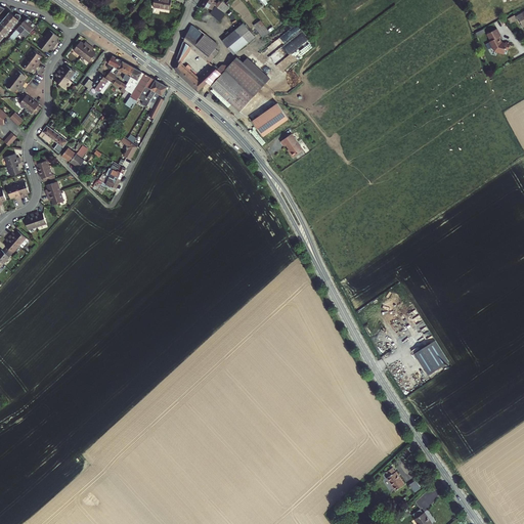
[(173,1),(168,0),(156,0),(155,8),(172,11),(173,1)]
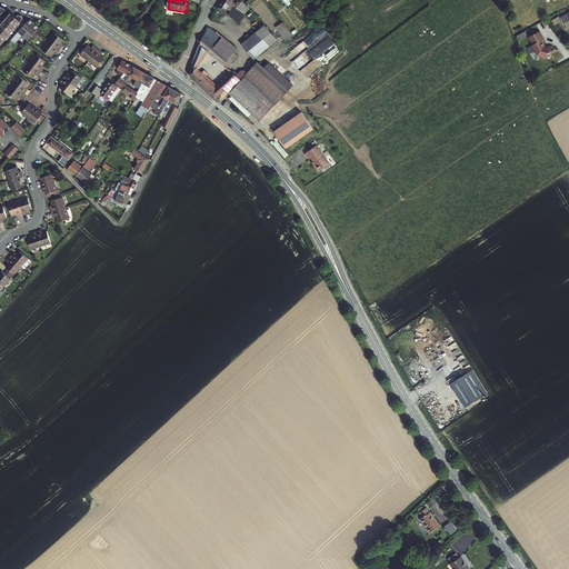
[(222,0),(218,8),(231,11),(233,8),(237,9),(240,5),(238,3),(237,2),(233,6),(230,3),(232,0),(222,0)]
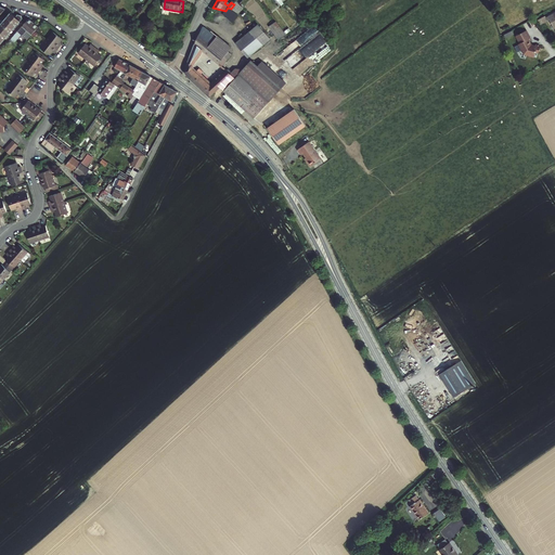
[(235,4),(234,4),(231,9),(237,14),(242,8),(239,4),(237,3),(236,2),(235,4)]
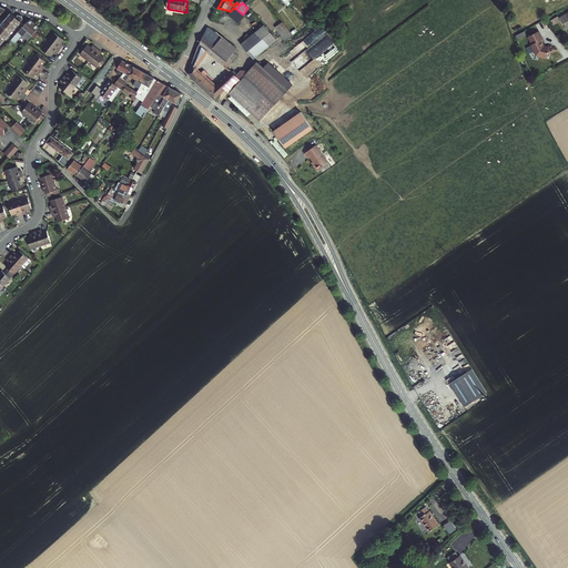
[(235,16),(242,19),(245,16),(243,14),(236,9),(233,8),(231,11),(229,14),(235,16)]
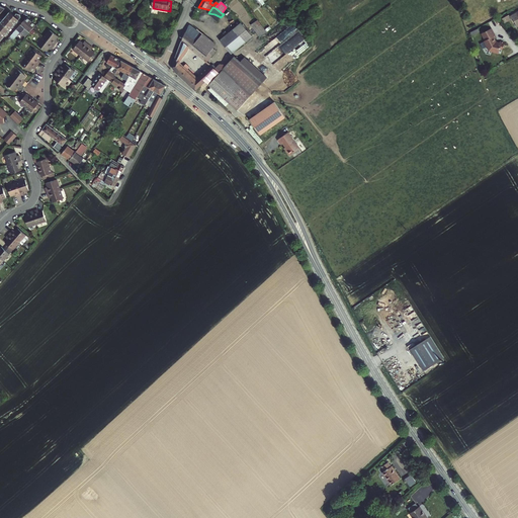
[(9,23),(14,17),(9,13),(4,19),(9,23)]
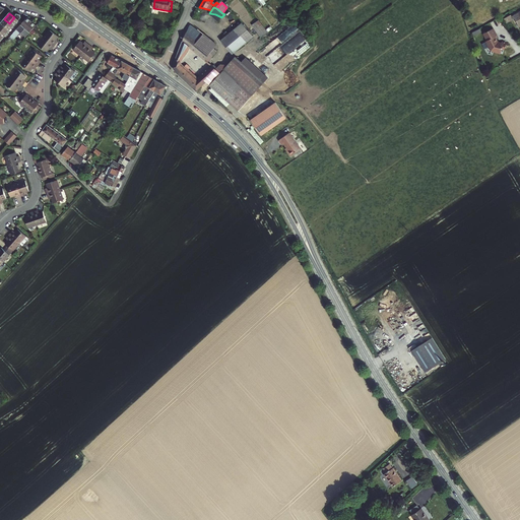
[(9,23),(13,26),(20,18),(20,16),(16,15),(14,17),(9,23)]
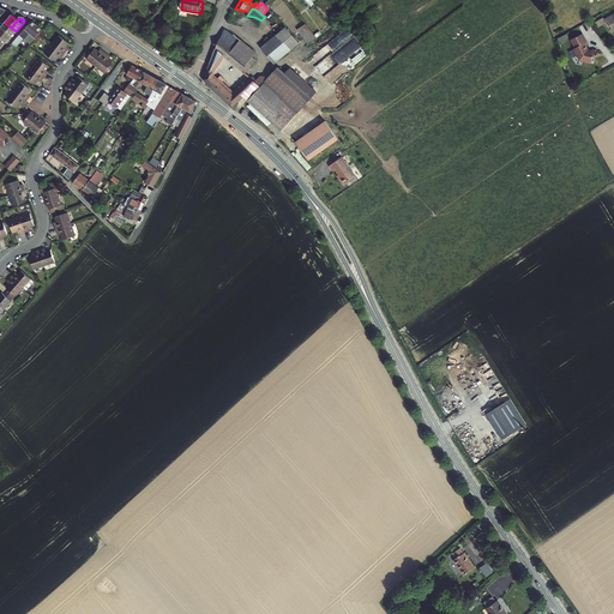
[(0,28),(0,31),(4,35),(11,28),(5,23),(0,28)]
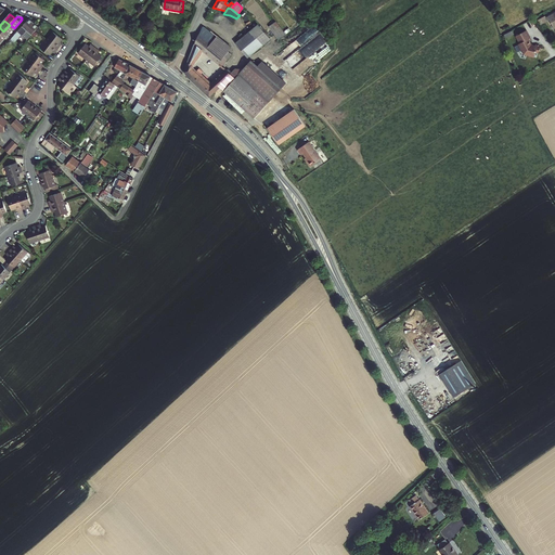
[(29,21),(18,33),(17,34),(20,35),(24,29),(29,35),(25,40),(27,41),(36,30),(38,28),(29,21)]
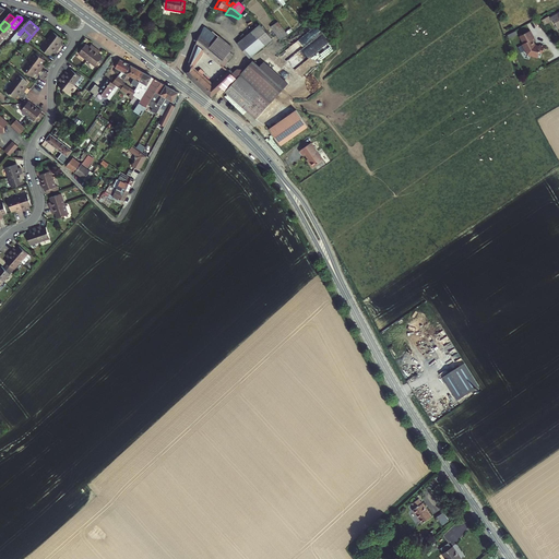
[(256,22),(234,39),(246,55),(268,36),(256,22)]
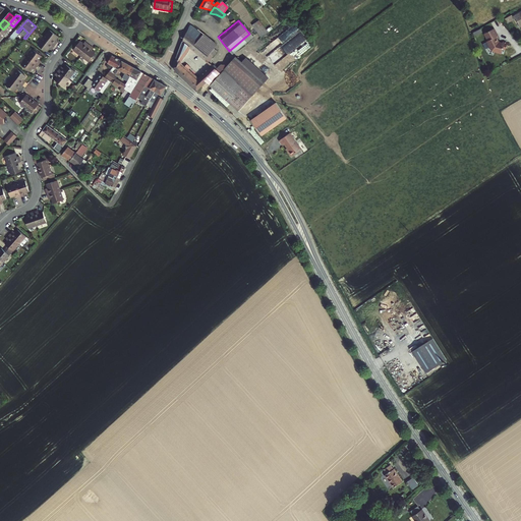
[(269,33),(259,20),(254,25),(263,38),(269,33)]
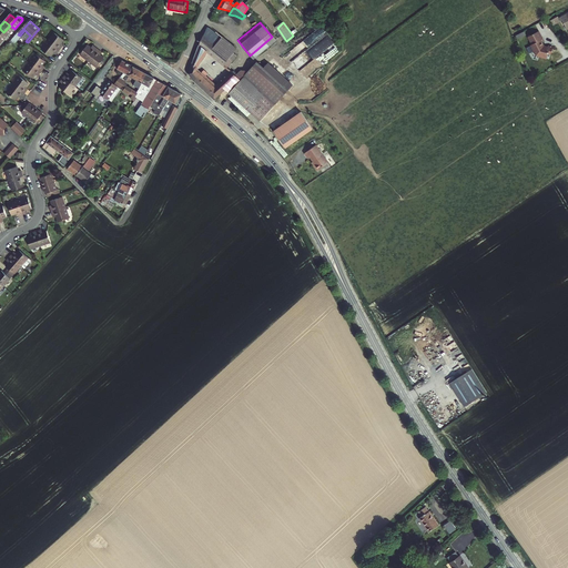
[(3,32),(8,37),(14,29),(10,26),(3,32)]
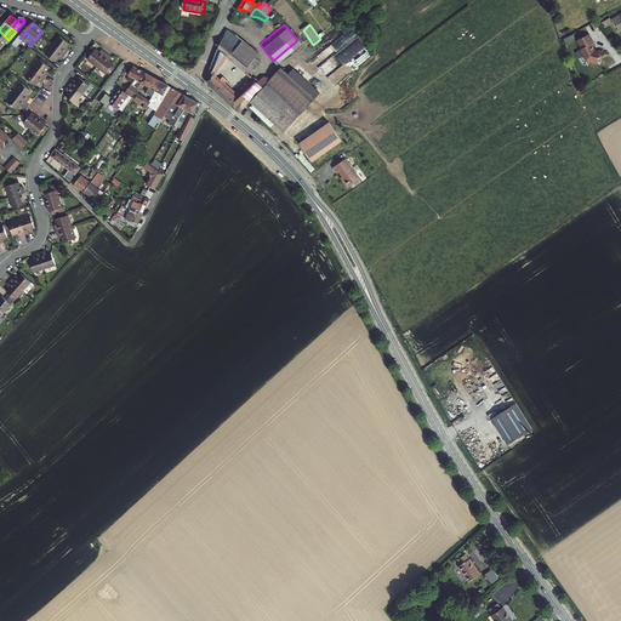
[(228,34),(223,41),(244,58),(250,50),(228,34)]
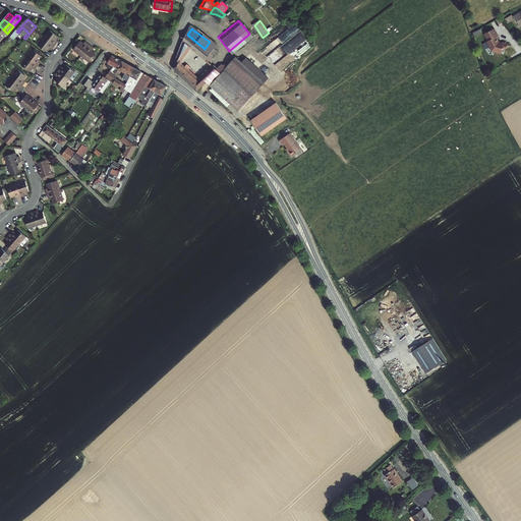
[(495,29),(484,35),(488,41),(483,44),(488,55),(496,56),(497,52),(504,54),(505,48),(507,48),(508,43),(504,42),(503,43),(500,42),(497,37),(499,36),(495,29)]
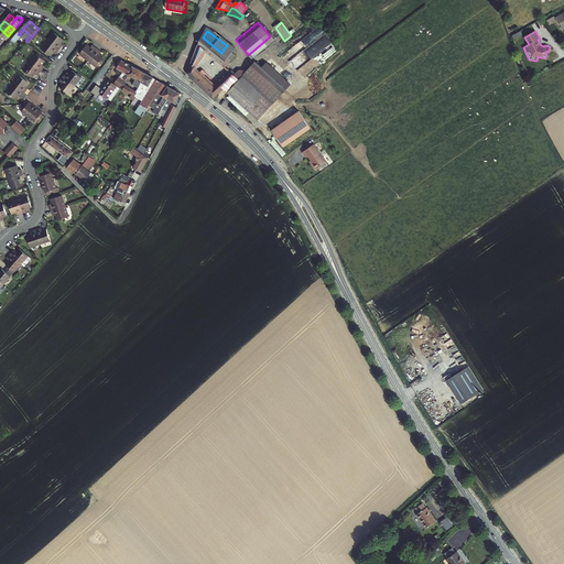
[(62,46),(60,45),(64,40),(54,32),(47,40),(60,50),(62,46)]
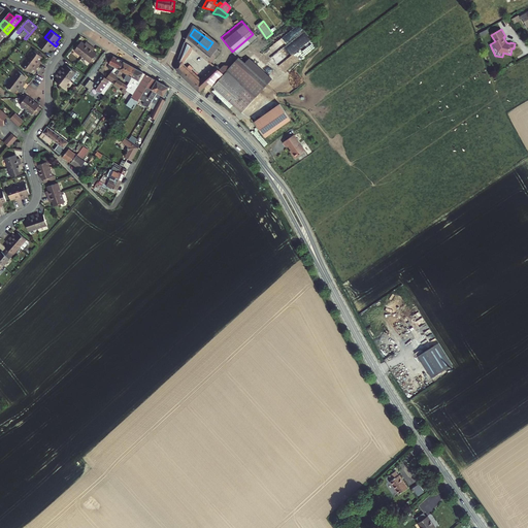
[(295,30),(268,48),(271,54),(295,37),(293,34),(296,32),(295,30)]
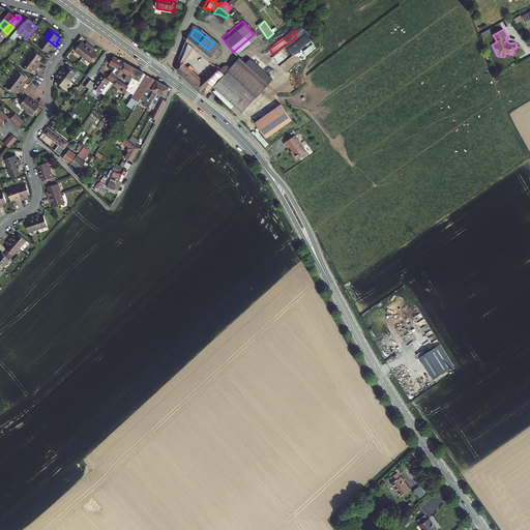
[(214,41),(213,42),(208,50),(190,35),(184,43),(174,69),(176,71),(184,63),(193,49),(211,63),(221,53),(217,50),(221,46),(214,41)]
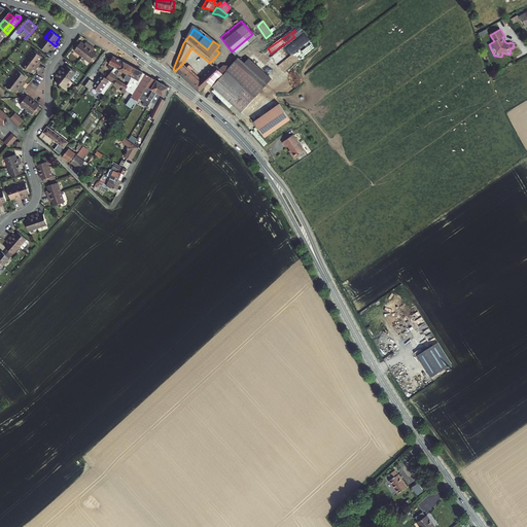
[(56,46),(44,37),(38,45),(47,51),(51,47),(54,49),(56,46)]
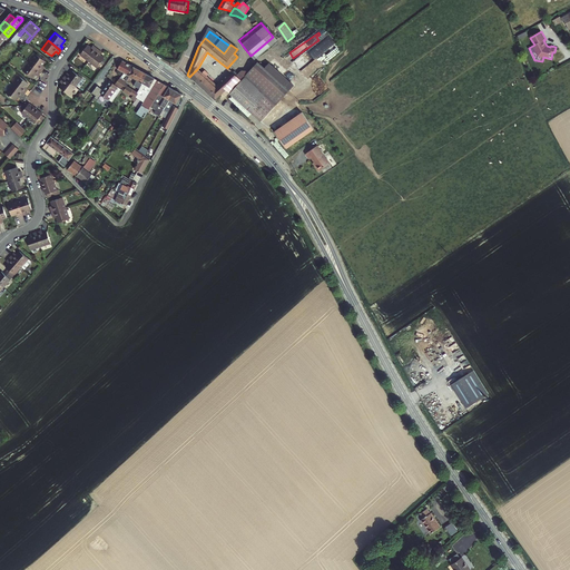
[(81,53),(89,60),(99,48),(96,45),(94,48),(89,43),(81,53)]
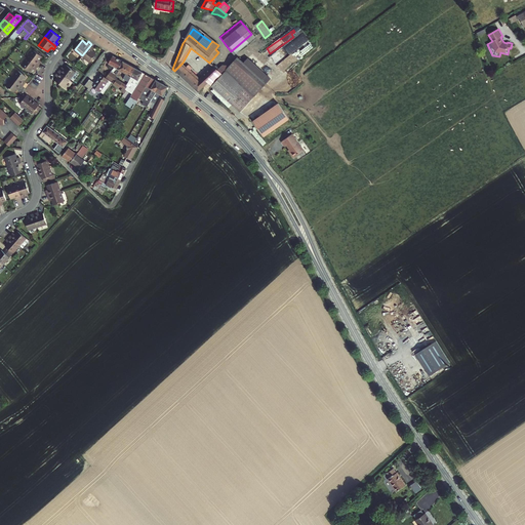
[(96,52),(91,48),(93,46),(91,44),(82,55),(89,61),(96,52)]
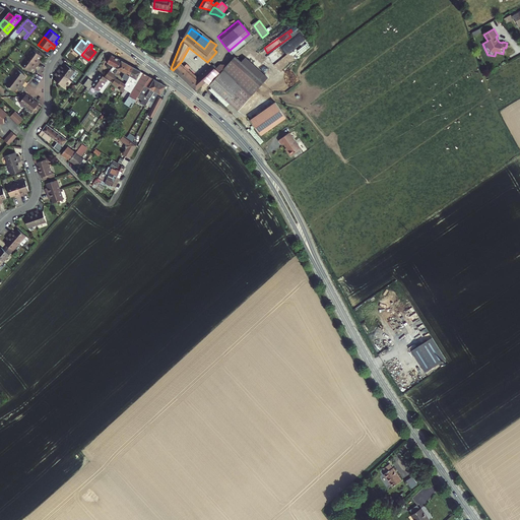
[(41,62),(39,60),(42,56),(33,49),(27,56),(39,65),(41,62)]
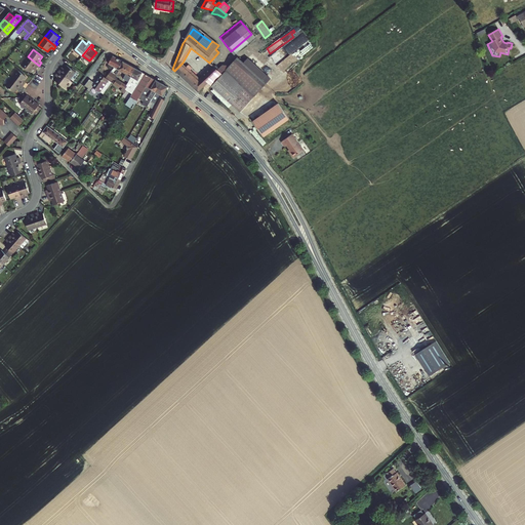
[(39,66),(28,56),(22,65),(31,72),(34,67),(37,69),(39,66)]
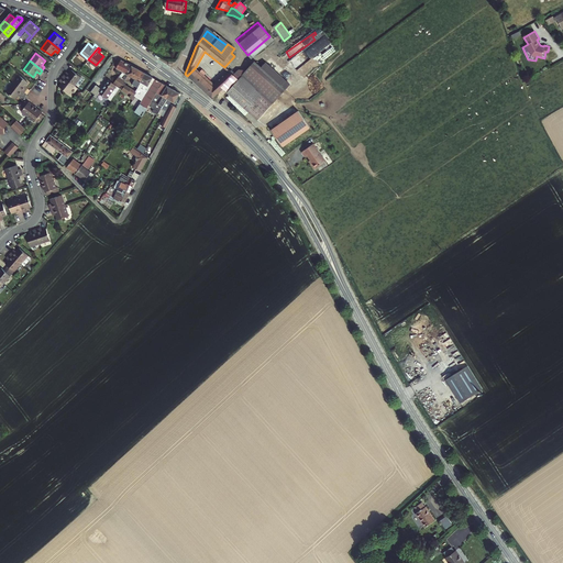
[(116,69),(122,73),(124,74),(122,79),(123,80),(127,76),(127,75),(131,66),(121,61),(116,69)]
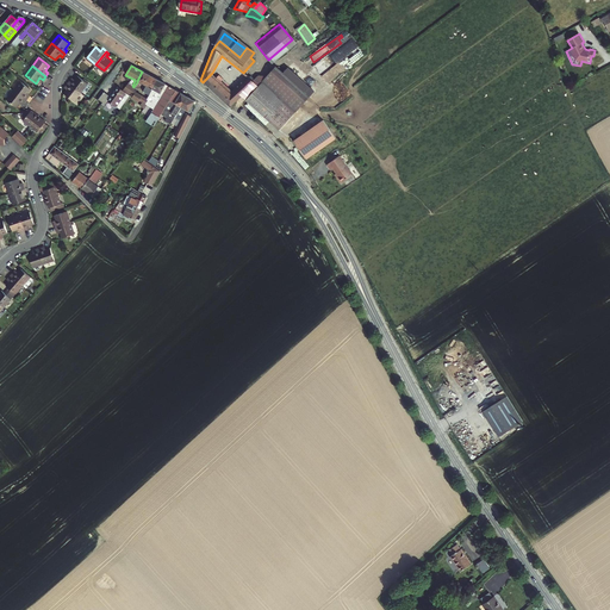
[(119,88),(118,89),(131,98),(141,104),(142,104),(145,106),(149,101),(148,100),(135,93),(137,89),(135,88),(138,82),(145,86),(143,92),(148,95),(156,80),(142,72),(137,81),(137,82),(134,87),(132,86),(129,83),(123,91),(119,88)]
